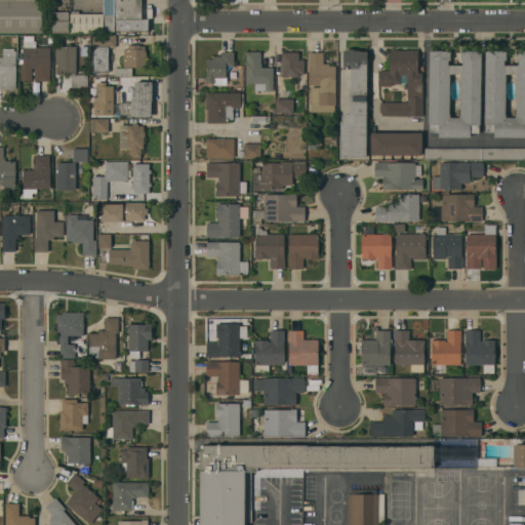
[(0,0),(41,0),(41,33),(0,33),(0,0)]
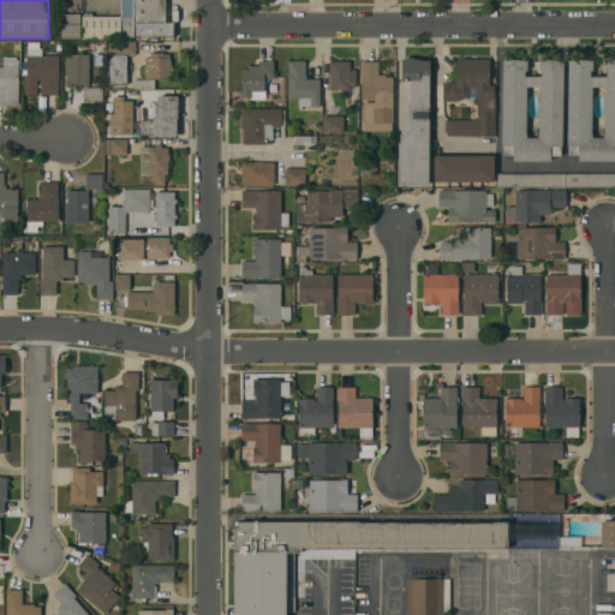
[(133,36),(133,0),(166,0),(166,22),(173,22),(173,37),(133,36)]
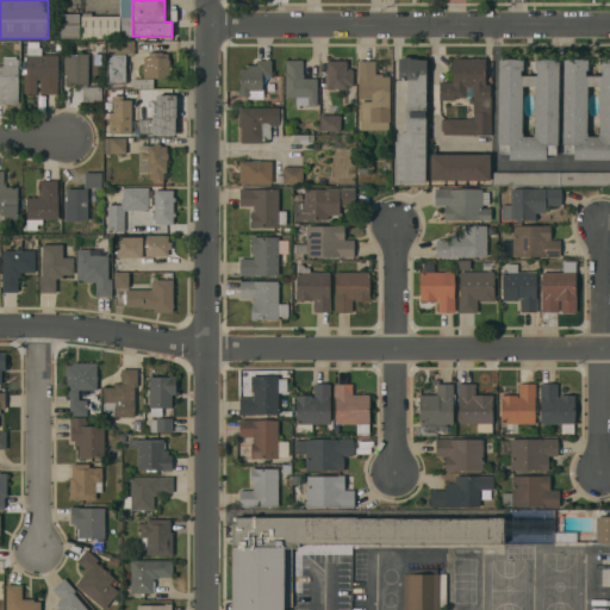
[(80,37),(61,37),(61,14),(80,14),(80,37)]
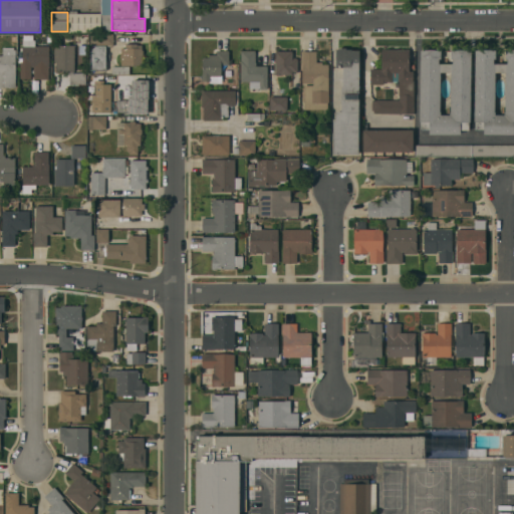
[(100,14),(100,32),(68,32),(68,13),(100,14)]
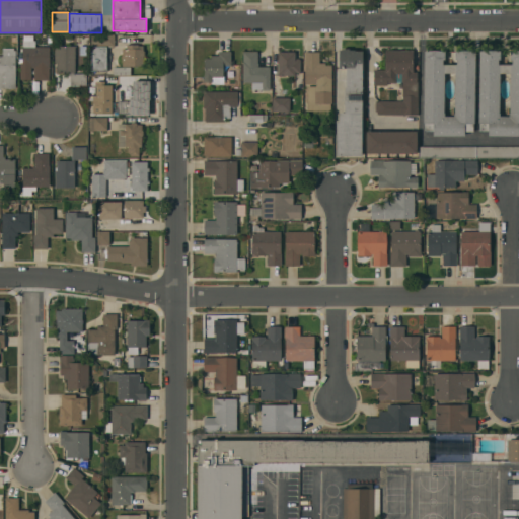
[(90,35),(101,35),(101,34),(114,34),(114,47),(106,47),(106,71),(90,71),(90,35)]
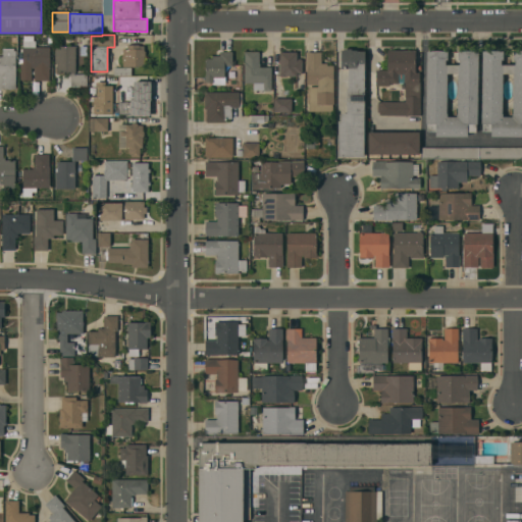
[(49,81),(34,81),(34,68),(32,68),(32,80),(19,80),(19,63),(22,63),(22,41),(23,41),(23,36),(34,36),(34,41),(36,41),(36,47),(49,47),(49,81)]
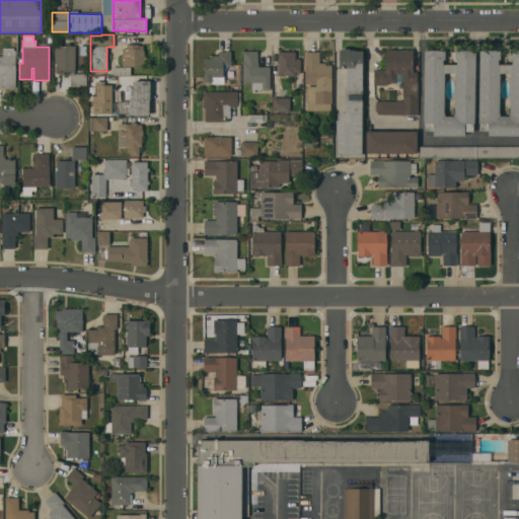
[(126,55),(123,55),(123,49),(126,49),(126,45),(138,45),(138,46),(143,46),(143,50),(144,52),(144,55),(143,56),(143,66),(127,66),(126,55)]
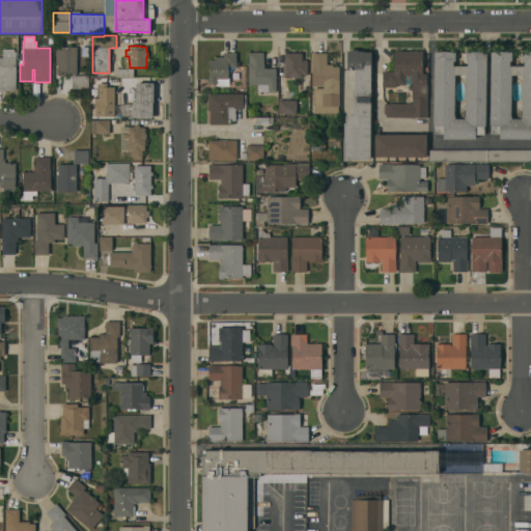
[(77,74),(75,74),(75,75),(88,75),(88,88),(72,88),(72,74),(58,74),(58,64),(56,64),(56,47),(77,47),(77,74)]
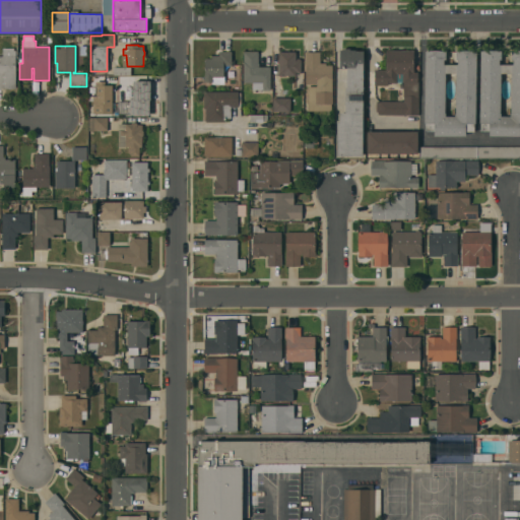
[(15,88),(0,88),(0,56),(3,56),(3,48),(14,48),(14,51),(15,51),(15,88)]
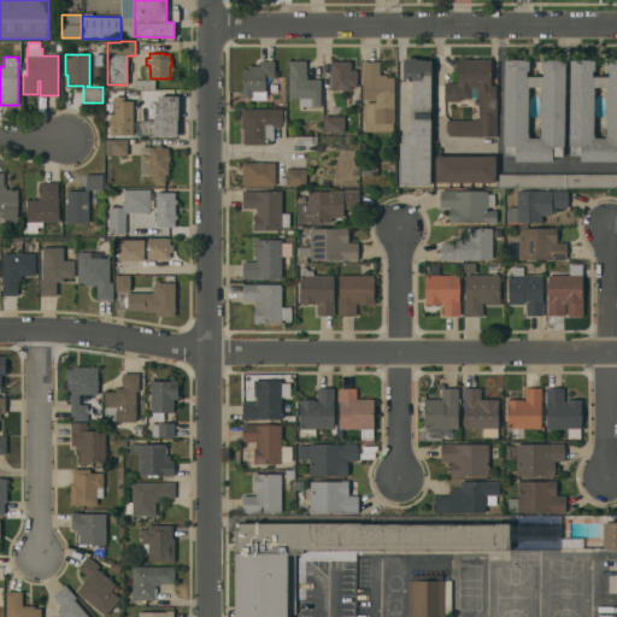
[(430,184),(399,184),(399,145),(403,145),(403,134),(410,134),(410,104),(411,104),(412,82),(403,82),(404,60),(405,60),(405,58),(415,58),(415,59),(422,59),(422,60),(430,60),(430,184)]
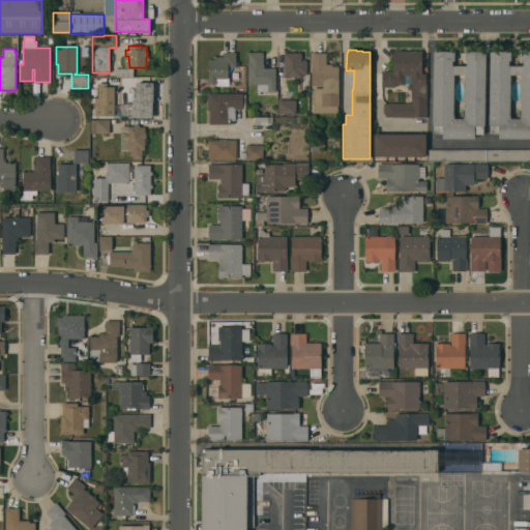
[(248,52),(263,52),(263,64),(264,64),(264,68),(275,68),(275,92),(267,92),(267,91),(257,91),(257,84),(247,84),(248,52)]
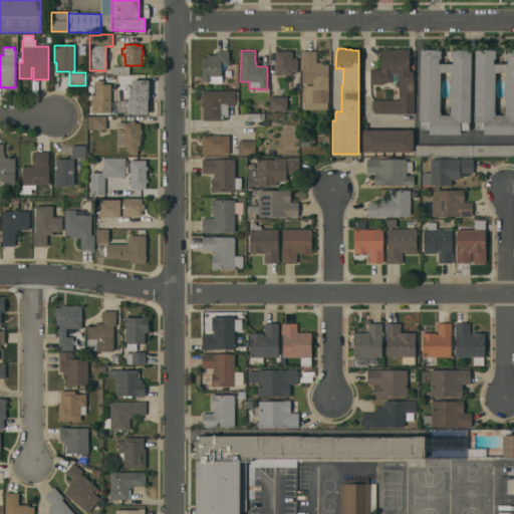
[(275,74),(275,61),(274,61),(274,58),(275,58),(275,50),(292,51),(292,58),(297,58),(297,72),(292,72),(292,74),(275,74)]
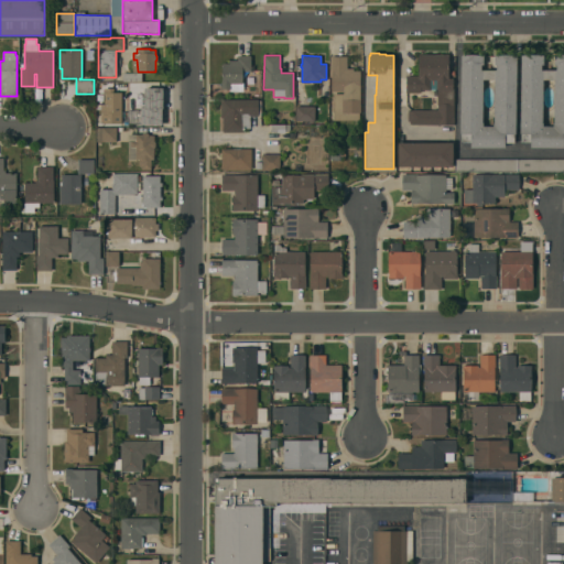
[(405,93),(405,76),(419,76),(419,55),(448,55),(448,78),(453,78),(453,88),(454,88),(454,125),(411,125),(411,121),(408,121),(408,110),(411,110),(438,110),(438,105),(437,105),(437,90),(421,90),(421,93),(405,93)]
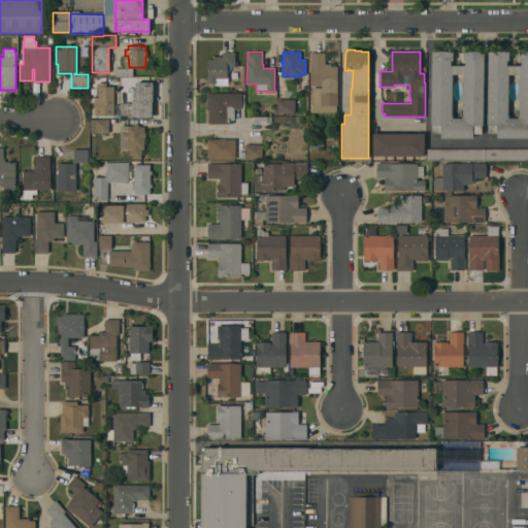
[(432,52),(453,52),(453,61),(451,61),(451,65),(465,66),(465,61),(463,61),(463,52),(484,52),(483,126),(482,126),(482,134),(472,134),(472,138),(440,138),(440,134),(432,134),(432,125),(431,125),(432,52)]
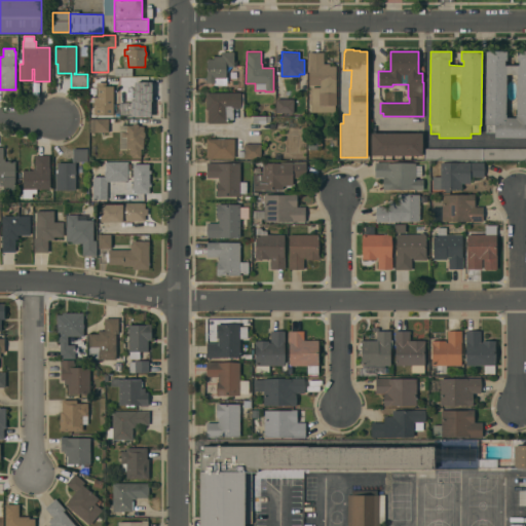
[(486,51),(506,51),(506,61),(504,61),(504,66),(519,66),(519,61),(517,61),(517,51),(525,51),(525,138),(494,138),(494,133),(486,133),(487,124),(485,124),(486,51)]
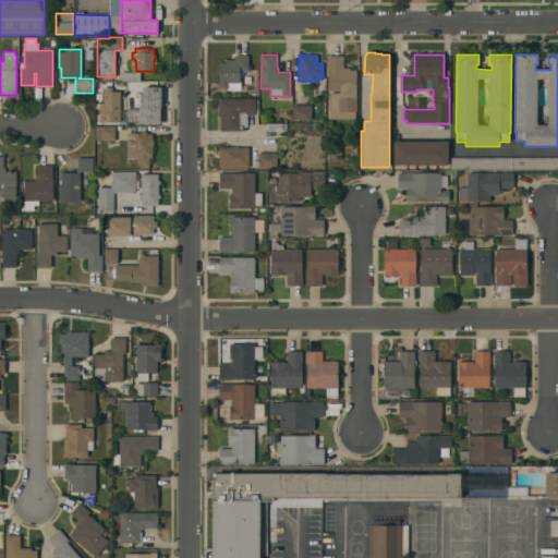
[(247,56),(247,71),(240,71),(240,91),(227,91),(227,87),(218,87),(219,82),(220,82),(220,62),(227,62),(227,60),(235,60),(235,56),(247,56)]
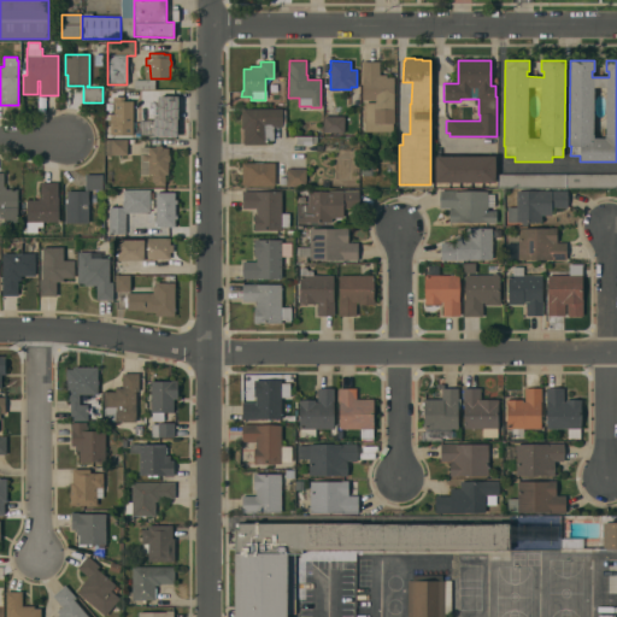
[(363,75),(362,75),(362,62),(380,62),(380,75),(387,75),(387,77),(394,77),(394,94),(394,123),(393,123),(393,131),(365,131),(365,123),(364,123),(364,103),(375,103),(375,100),(362,100),(363,75)]
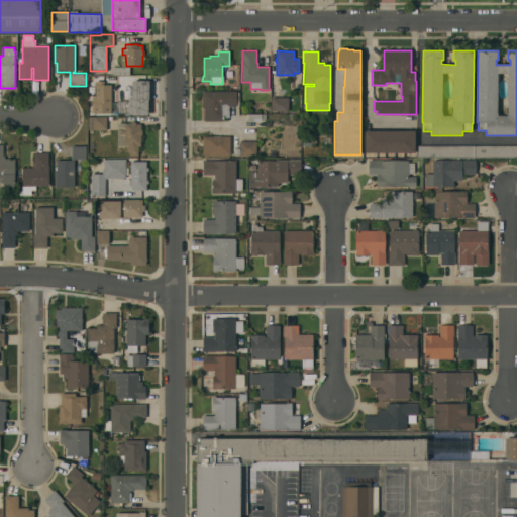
[(111,93),(113,93),(113,95),(111,95),(111,113),(93,113),(93,95),(95,95),(96,84),(96,83),(98,83),(98,81),(104,81),(104,85),(111,85),(111,93)]
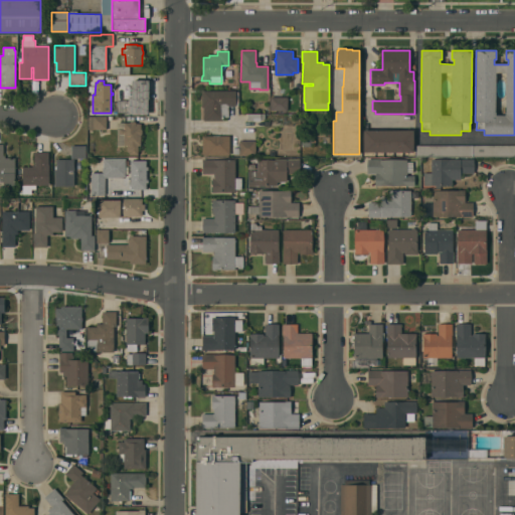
[(149,99),(148,99),(148,113),(118,113),(118,101),(128,101),(128,98),(132,98),(132,80),(149,80),(149,99)]
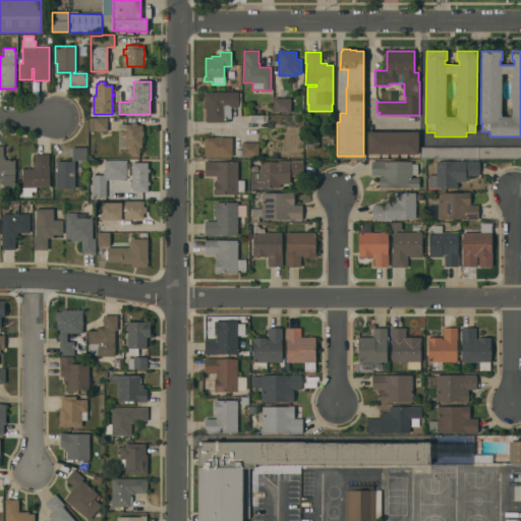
[(238,92),(238,93),(240,93),(241,106),(238,106),(238,107),(231,107),(231,118),(225,118),(225,122),(206,122),(206,109),(205,109),(204,93),(238,92)]
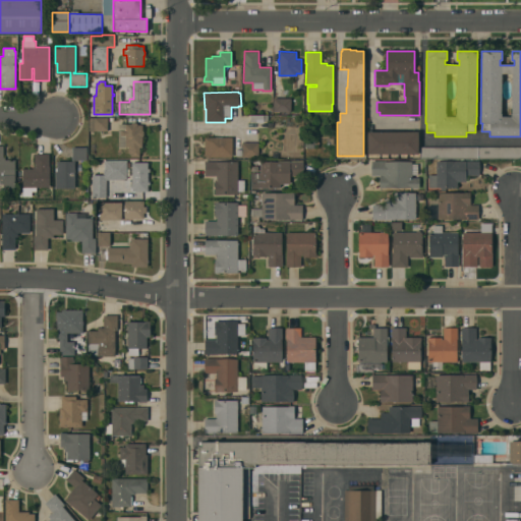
[(291,99),(290,112),(273,111),(274,98),(291,99)]
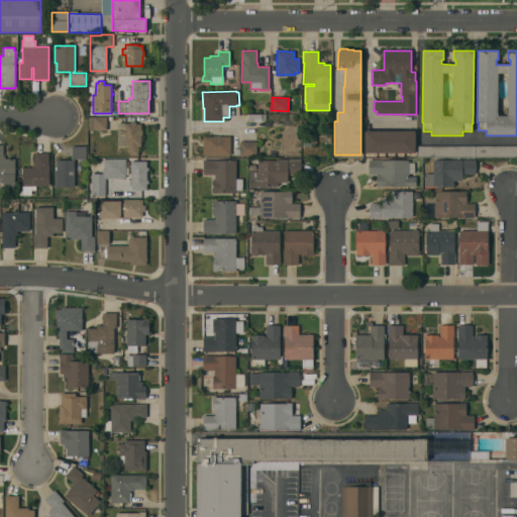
[(89,116),(106,116),(106,129),(88,129),(89,116)]
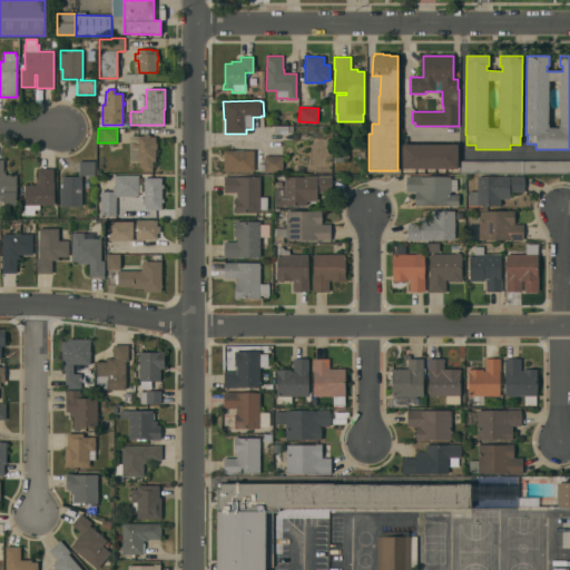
[(145,134),(148,134),(150,136),(150,137),(156,137),(156,141),(157,144),(157,148),(156,149),(156,160),(153,160),(153,170),(143,170),(143,169),(141,169),(141,167),(139,167),(139,160),(137,160),(137,163),(129,163),(129,136),(144,136),(145,134)]
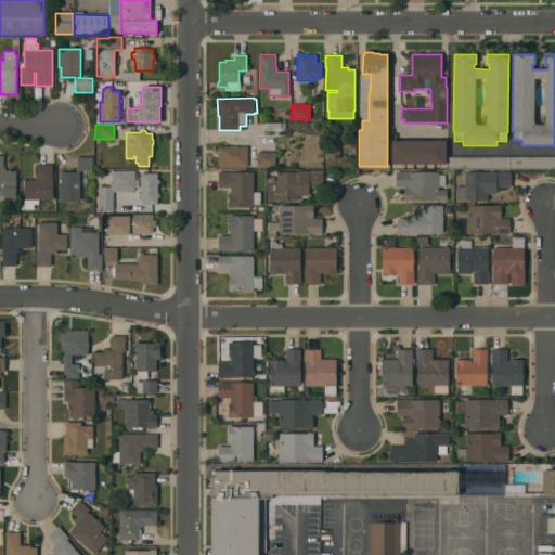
[(446,140),(446,164),(391,164),(391,140),(446,140)]
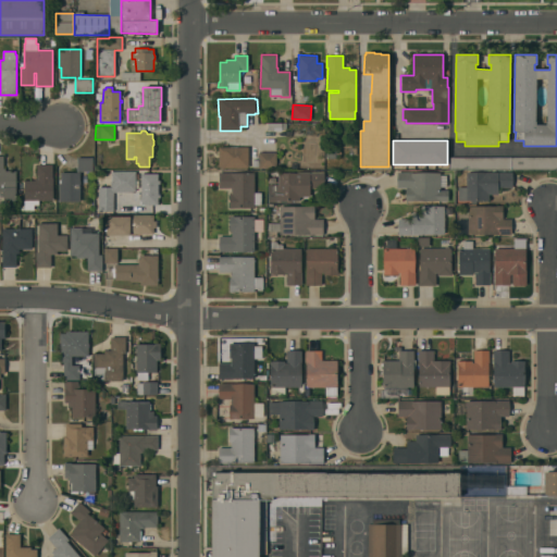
[(248,147),(248,168),(219,168),(219,147),(248,147)]
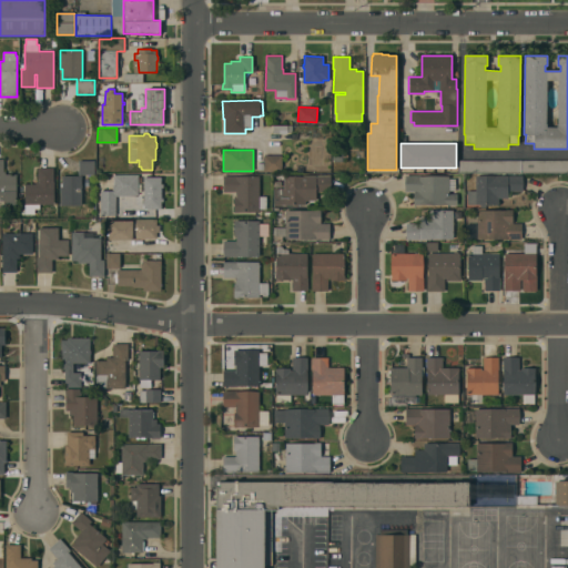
[(281,155),(282,170),(257,170),(257,163),(264,163),(264,155),(281,155)]
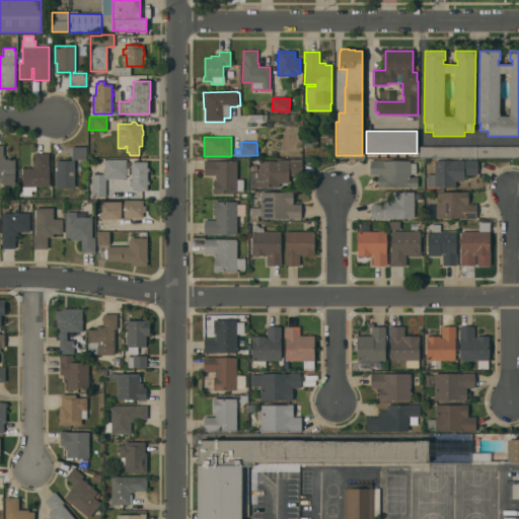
[(0,145),(3,145),(3,157),(5,157),(5,159),(14,159),(15,188),(3,188),(3,183),(0,183),(0,145)]
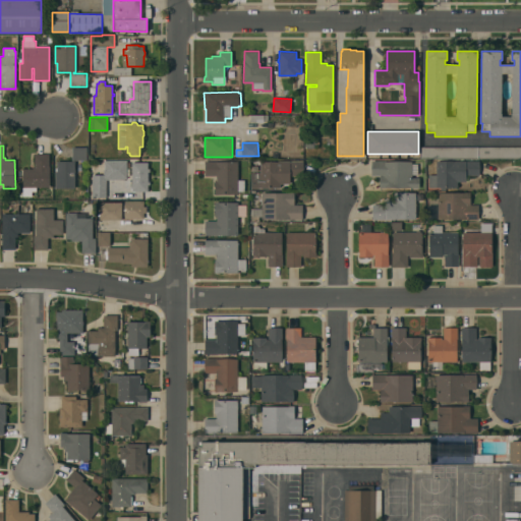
[(55,188),(55,171),(57,171),(57,161),(72,161),(72,147),(87,147),(87,160),(74,160),(74,188),(55,188)]
